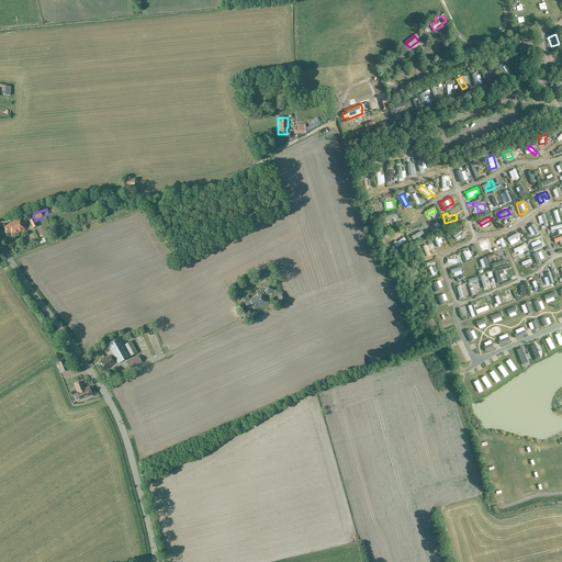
[(11,224),(3,227),(6,234),(10,232),(12,235),(25,229),(20,218),(11,223),(11,224)]
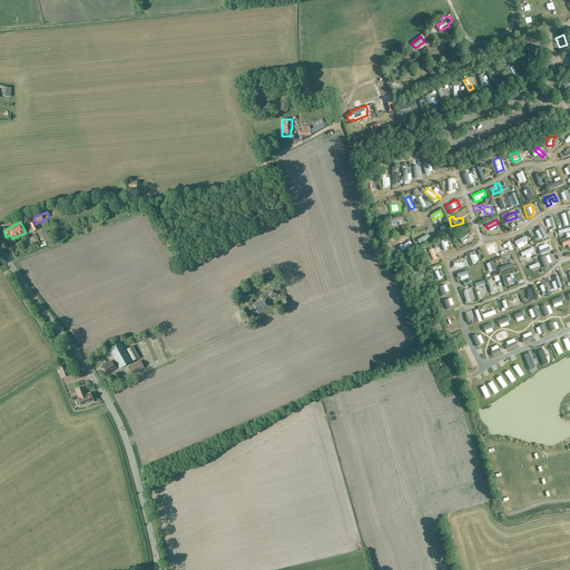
[(557,228),(558,236),(563,236),(563,232),(569,231),(569,227),(557,228)]
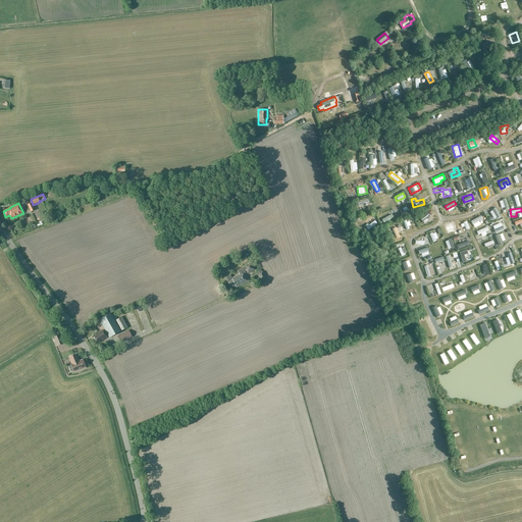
[(420,215),(422,221),(430,218),(428,211),(420,215)]
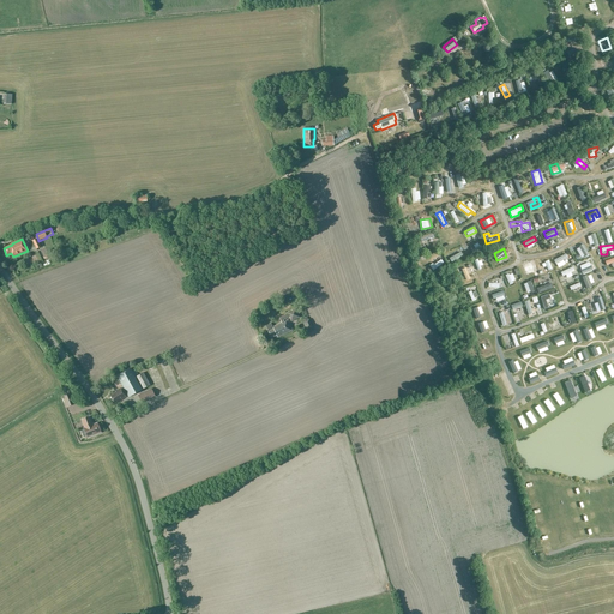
[(565,263),(564,260),(567,258),(565,252),(553,258),(558,266),(565,263)]
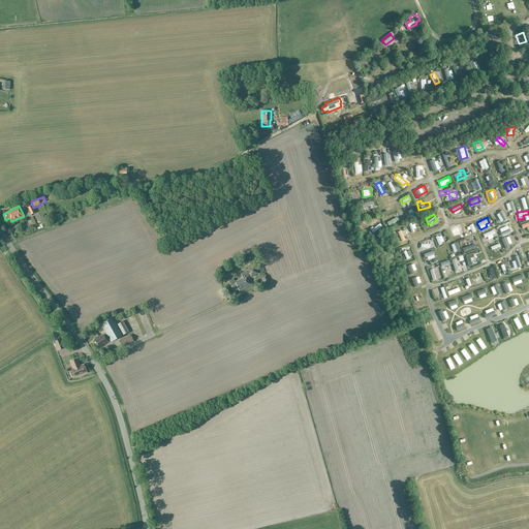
[(462,224),(464,230),(472,227),(469,221),(462,224)]
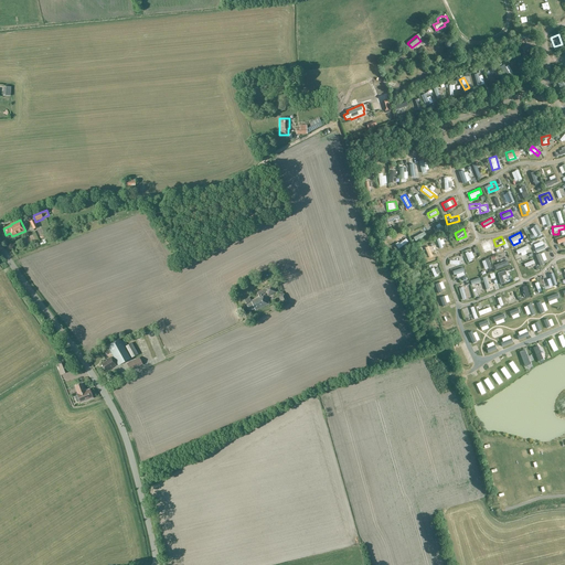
[(482,248),(492,246),(490,238),(480,241),(482,248)]
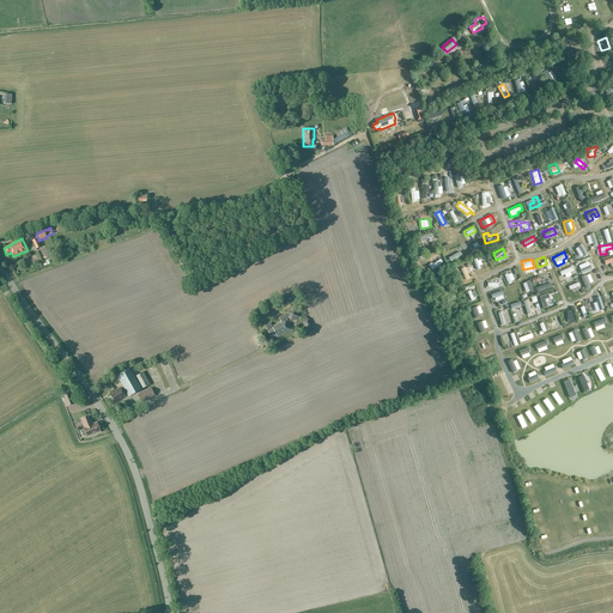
[(581,263),(582,267),(578,268),(581,272),(593,267),(592,263),(588,265),(587,261),(581,263)]
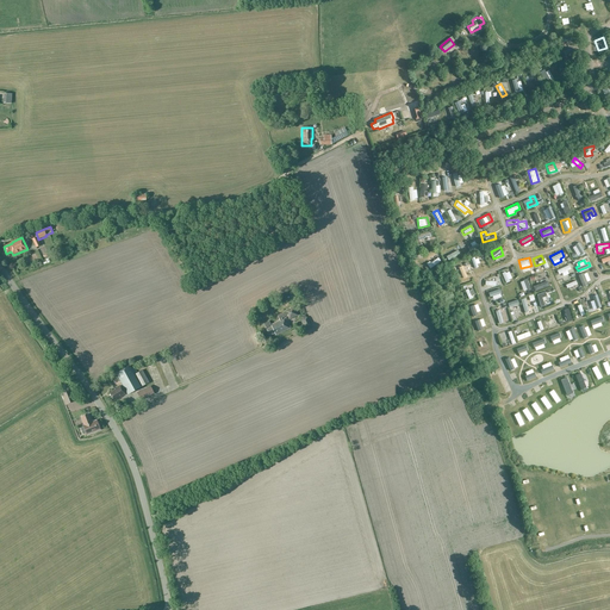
[(568,265),(556,268),(558,274),(571,269),(568,265)]
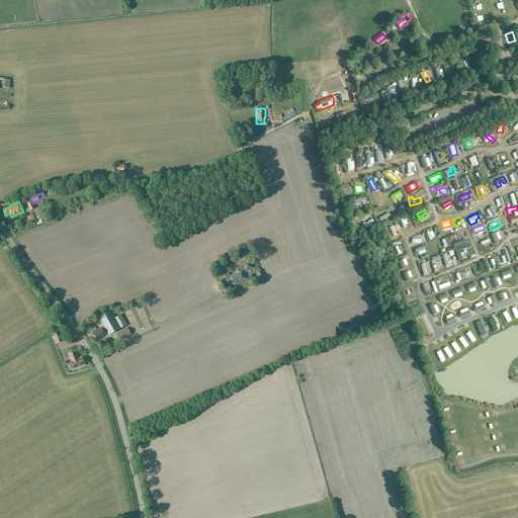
[(431,228),(425,231),(428,239),(435,237),(431,228)]
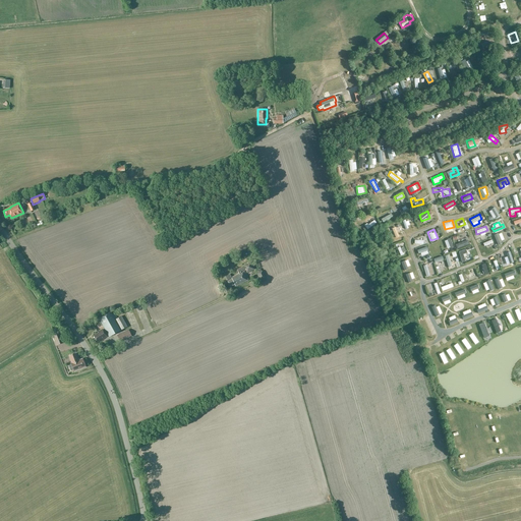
[(501,231),(494,234),(497,242),(504,240),(501,231)]
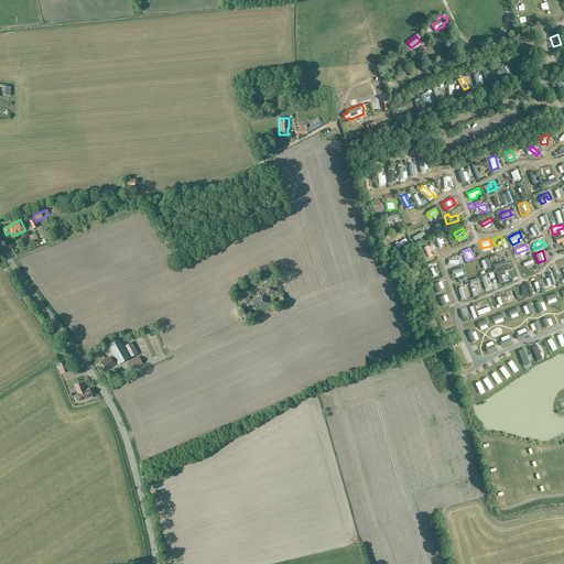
[(495,268),(507,263),(506,259),(492,263),(495,268)]
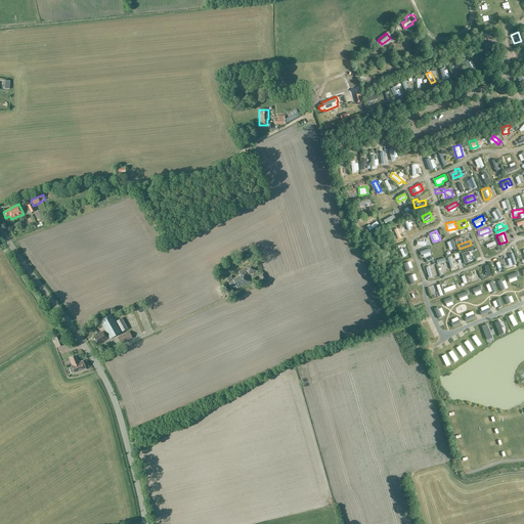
[(420,252),(422,257),(430,253),(428,248),(420,252)]
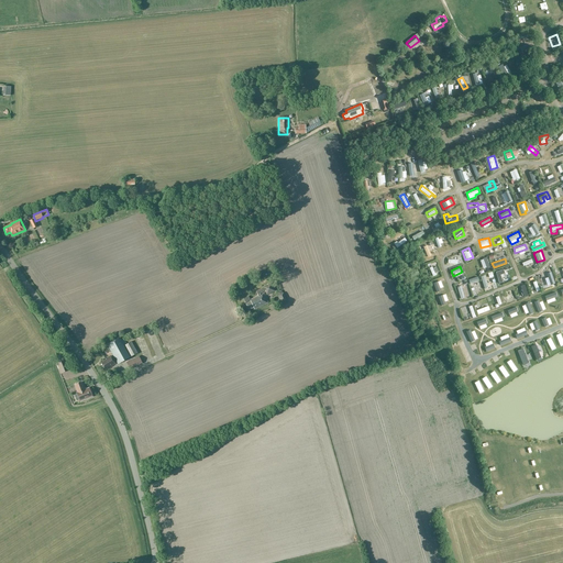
[(508,279),(506,269),(496,271),(497,282),(508,279)]
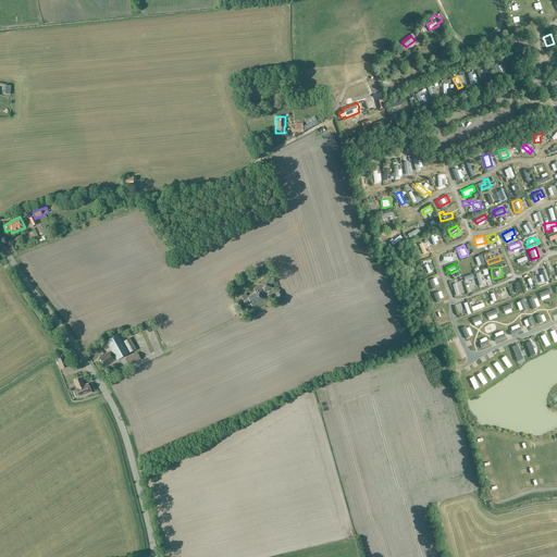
[(466,275),(468,283),(465,284),(468,293),(471,292),(470,288),(475,287),(472,277),(473,277),(472,274),(466,275)]
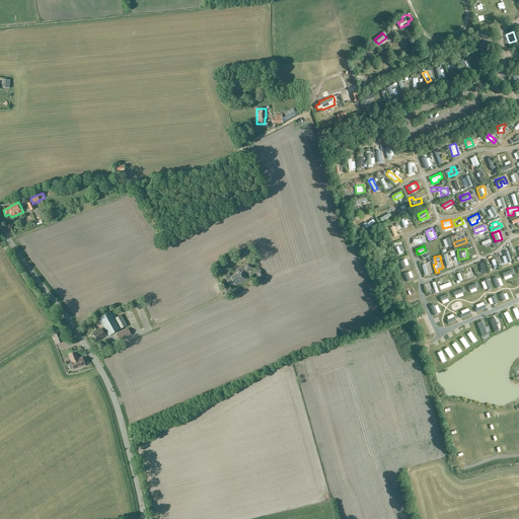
[(229,273),(224,275),(226,279),(225,280),(229,286),(234,284),(234,286),(247,280),(243,271),(240,272),(239,271),(244,269),(245,272),(253,268),(249,261),(242,265),(243,266),(236,269),(238,273),(231,277),(229,273)]
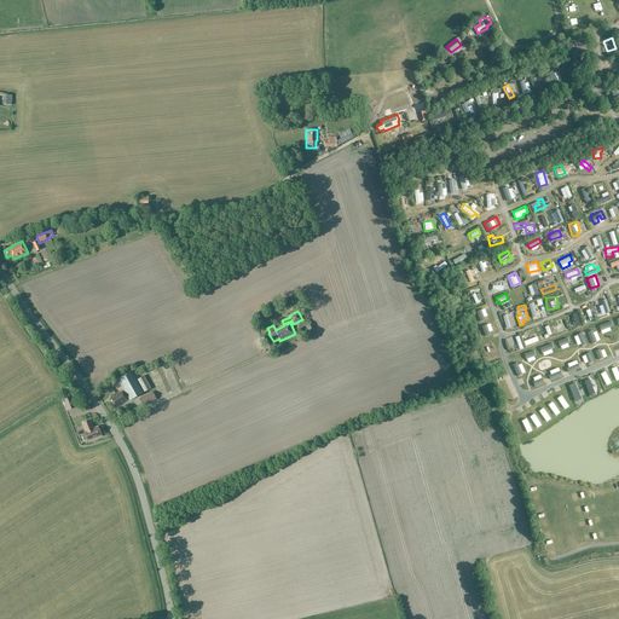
[(312,322),(306,325),(311,334),(316,331),(312,322)]
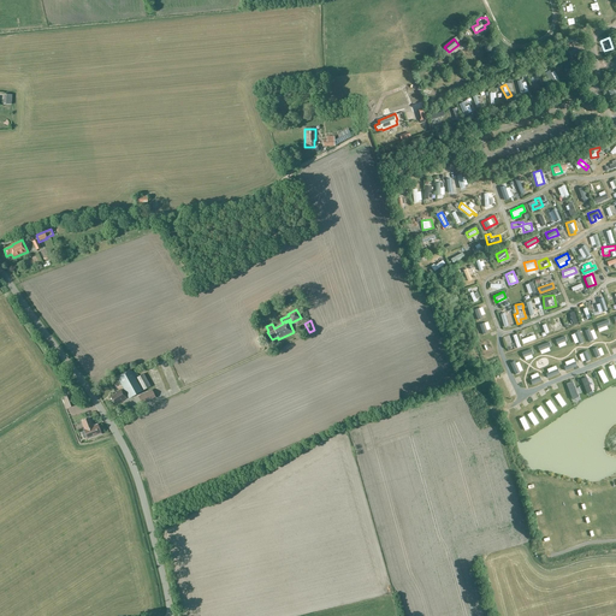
[(515,333),(504,337),(508,348),(519,344),(515,333)]
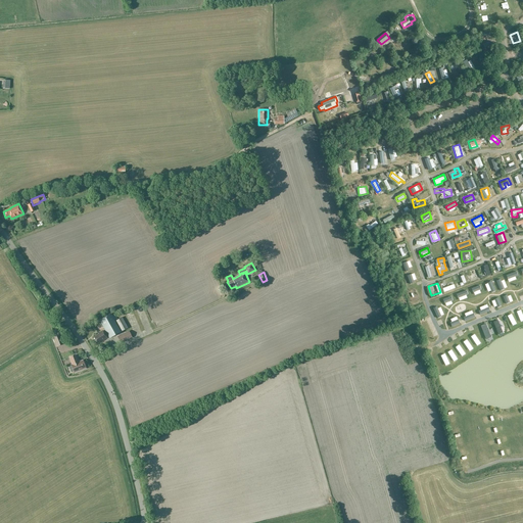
[(140,319),(144,317),(140,305),(136,306),(140,319)]
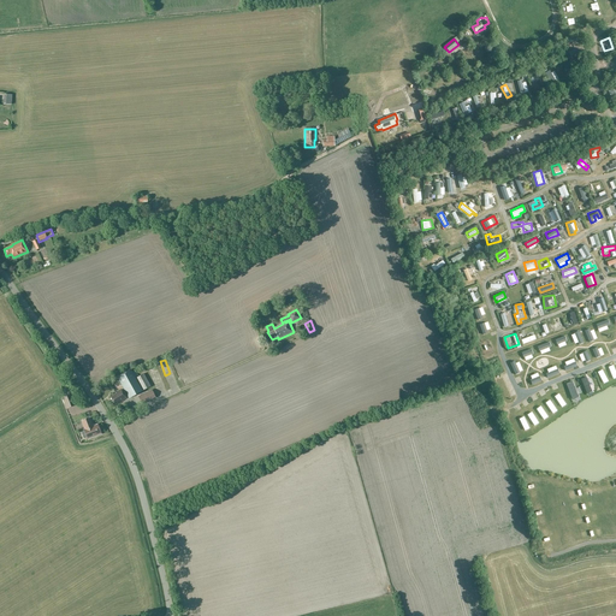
[(129,398),(143,391),(137,380),(135,378),(137,377),(135,372),(132,373),(131,369),(117,378),(129,398)]
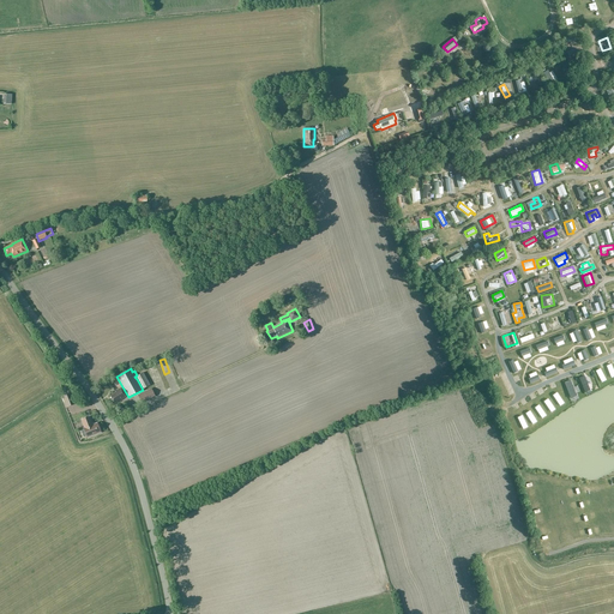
[(143,389),(146,387),(150,385),(143,373),(137,377),(143,389)]
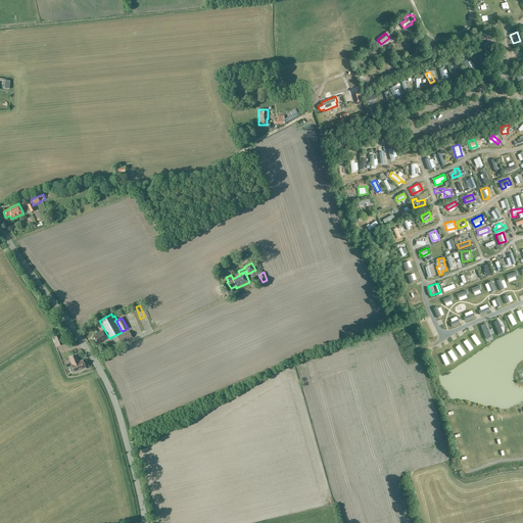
[(96,336),(93,337),(97,343),(100,342),(107,338),(103,331),(96,335),(96,336)]
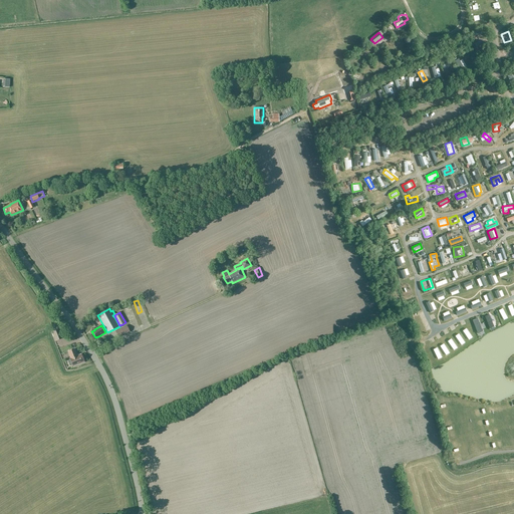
[(115,331),(117,337),(130,331),(126,326),(115,331)]
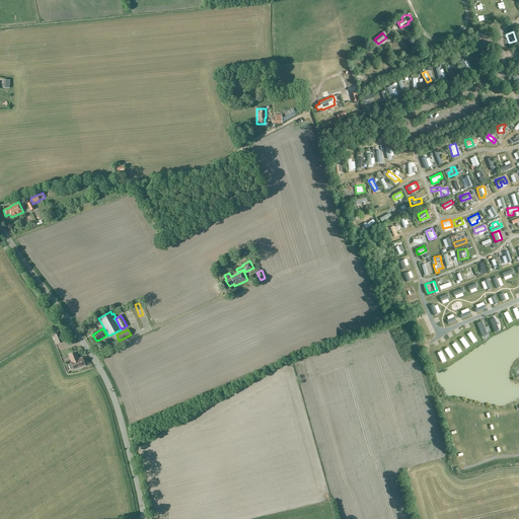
[(56,345),(62,343),(59,332),(53,336),(56,345)]
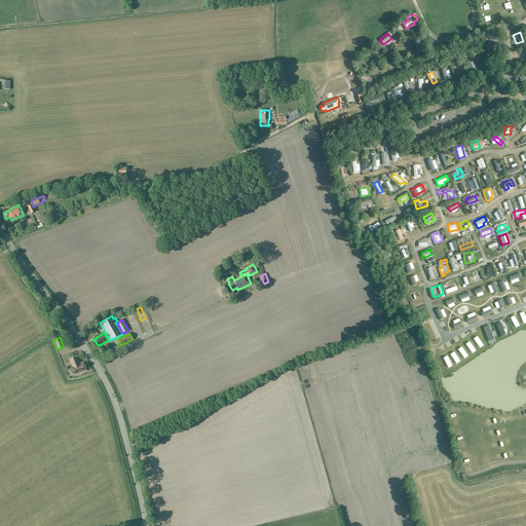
[(75,375),(86,370),(83,363),(79,365),(76,358),(70,360),(73,367),(72,367),(75,375)]
